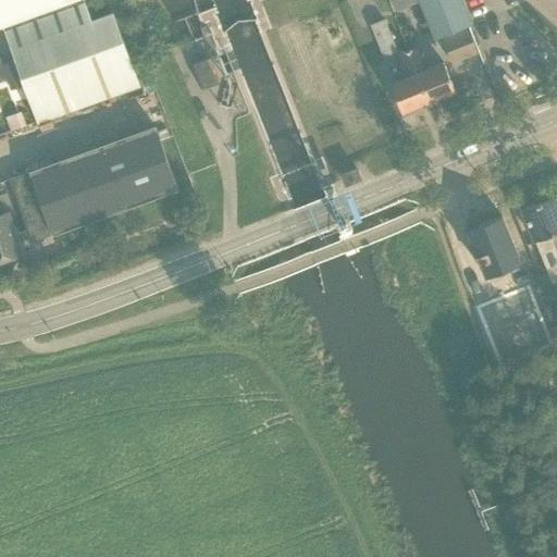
[(93,17),(86,0),(0,0),(0,25),(3,24),(38,122),(140,85),(114,10),(93,17)]
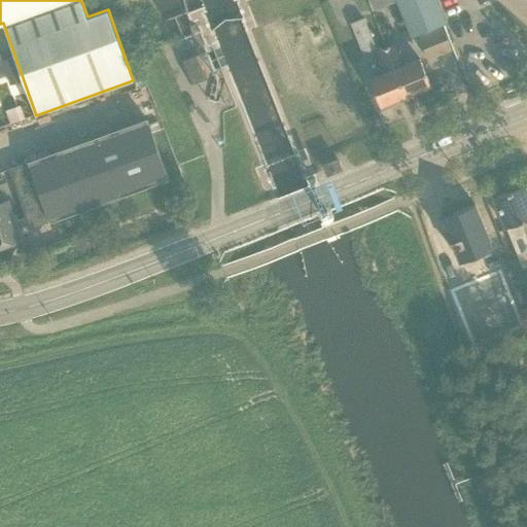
[(370,0),(375,10),(396,2),(395,0),(370,0)]
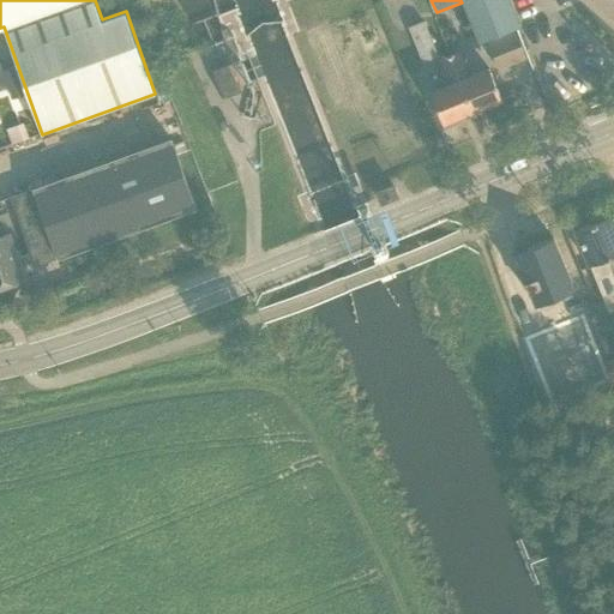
[(509,0),(462,0),(482,44),(522,29),(509,0)]
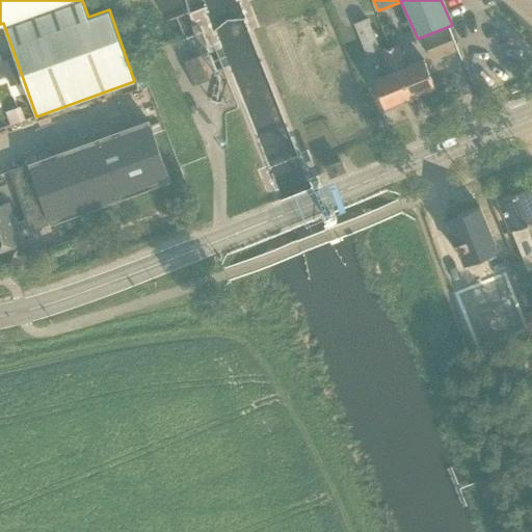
[(380,49),(368,18),(354,23),(367,54),(380,49)]
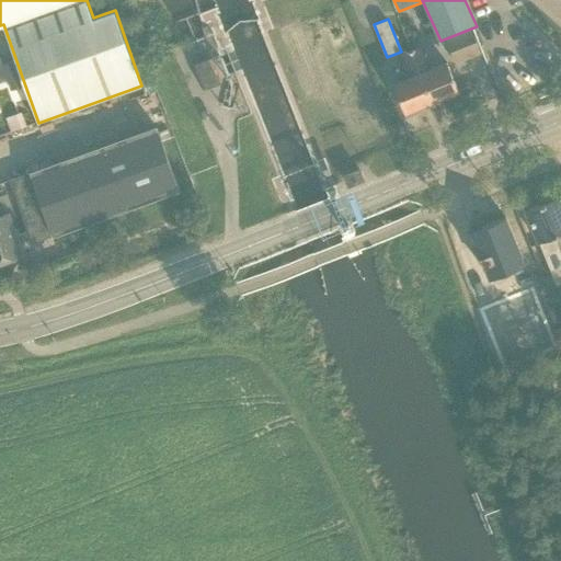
[(448,41),(458,65),(483,54),(473,31),(448,41)]
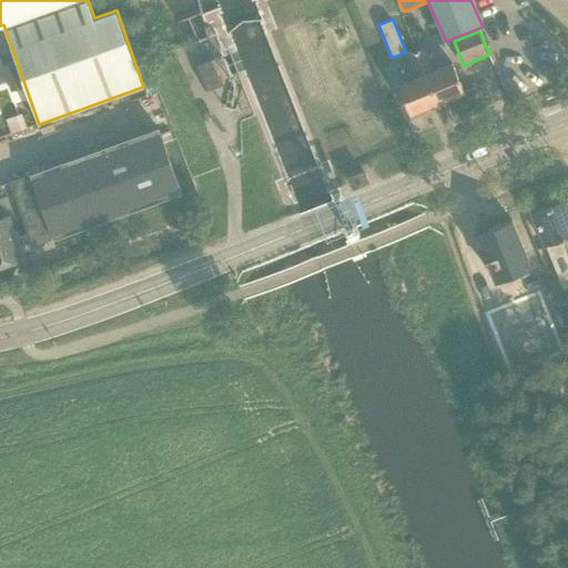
[(418,52),(439,103),(466,93),(455,64),(435,72),(430,63),(433,63),(427,49),(418,52)]
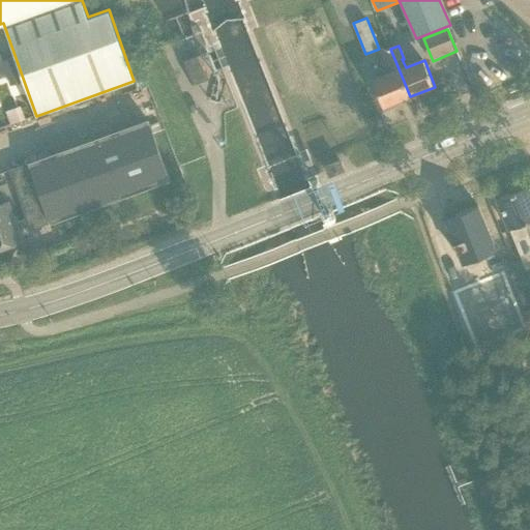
[(410,96),(390,49),(382,52),(387,64),(389,64),(392,72),(374,80),(384,107),(410,96)]
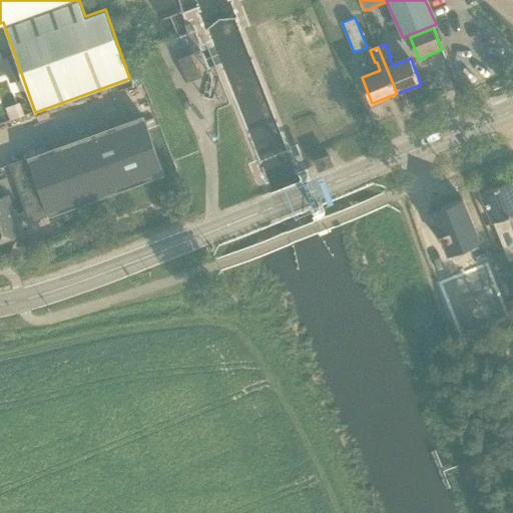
[(185,82),(203,75),(194,51),(176,58),(185,82)]
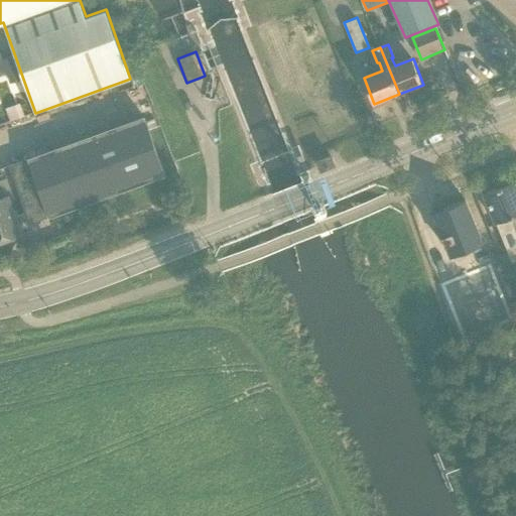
[(14,54),(3,58),(0,52),(0,76),(8,74),(11,82),(22,78),(14,54)]
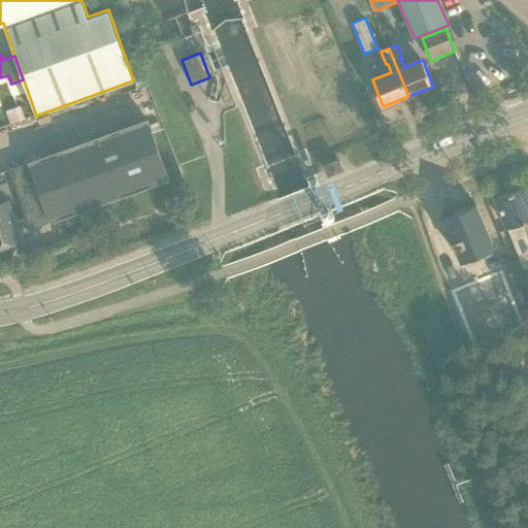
[(7,110),(12,124),(26,119),(21,105),(7,110)]
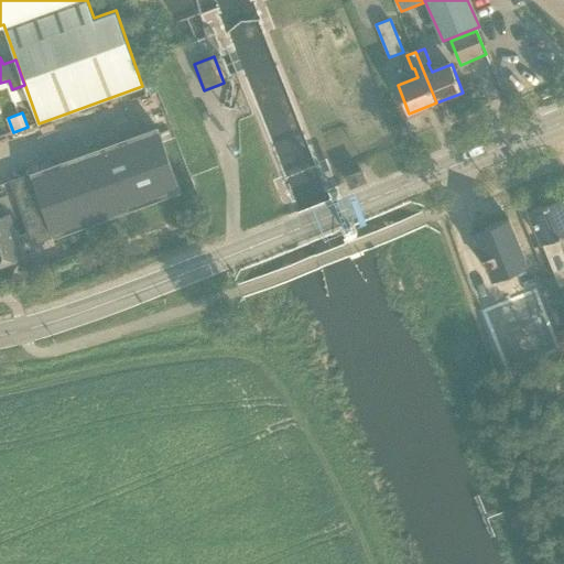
[(12,230),(18,246),(33,240),(34,242),(181,190),(158,127),(7,182),(25,232),(20,235),(18,229),(12,230)]
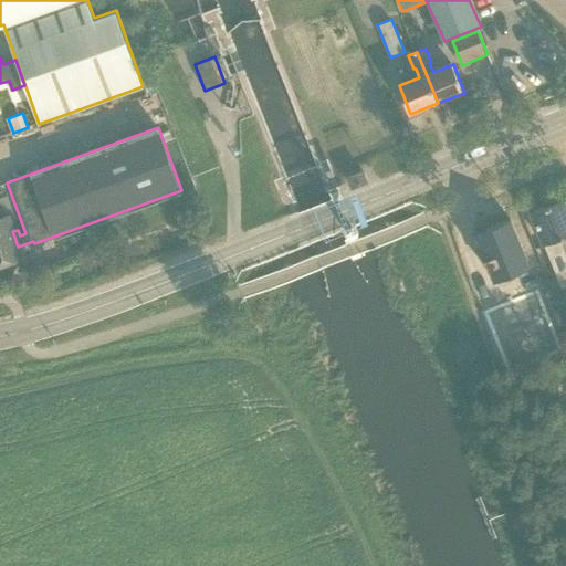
[(365,168),(347,174),(352,186),(369,179),(365,168)]
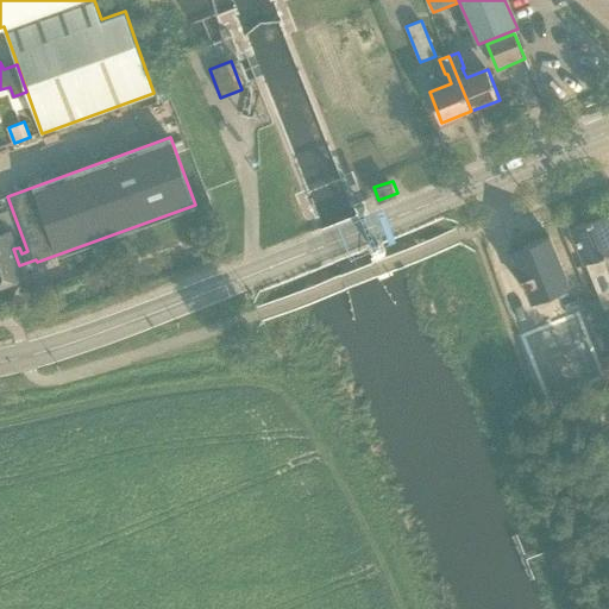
[(608,214),(573,228),(588,264),(604,257),(608,268),(608,214)]
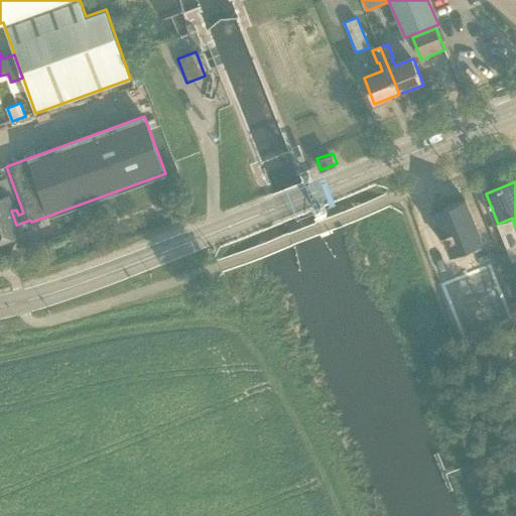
[(16,225),(11,211),(6,197),(0,199),(0,197),(0,242),(20,235),(16,225)]
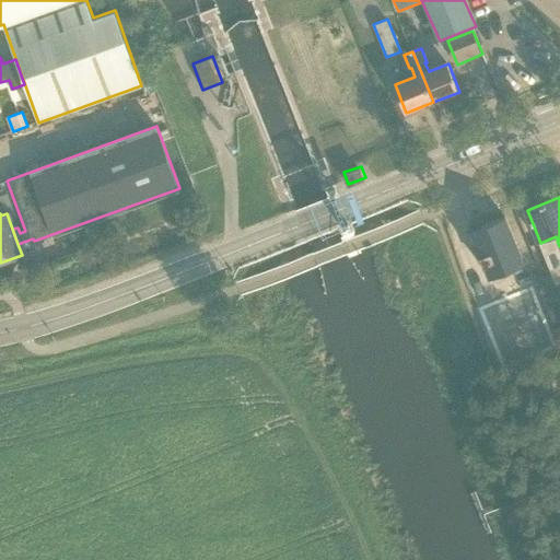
[(504,219),(471,232),(490,275),(522,261),(504,219)]
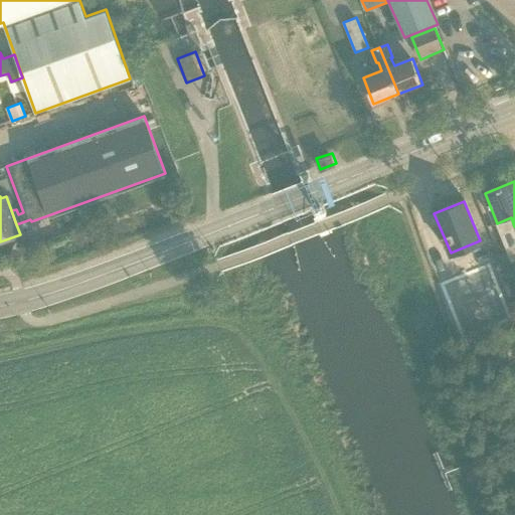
[(479,252),(450,263),(455,275),(436,281),(443,302),(457,298),(463,316),(506,302),(492,261),(483,264),(479,252)]
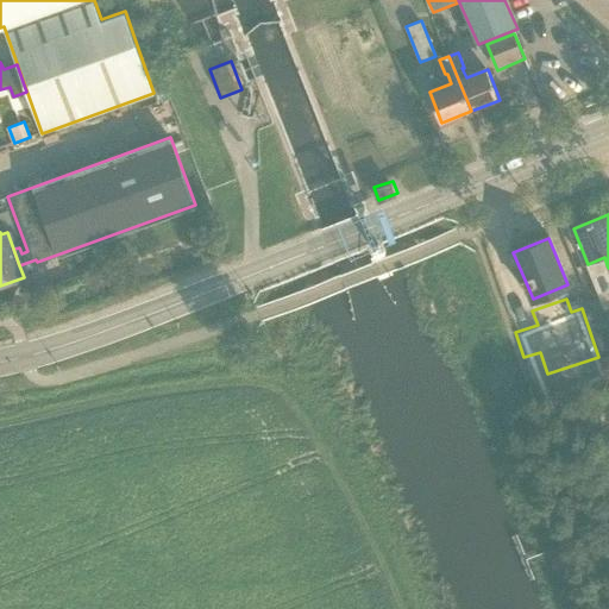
[(531,401),(550,399),(545,368),(526,370),(531,401)]
